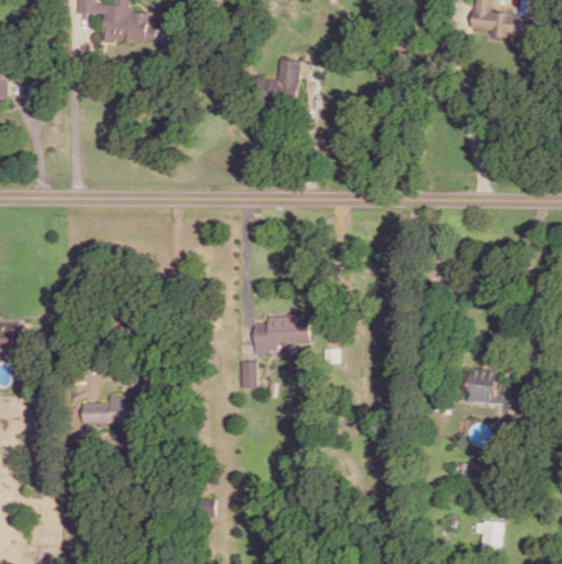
[(50,0),(52,8),(31,13),(29,6),(19,8),(16,0),(50,0)]
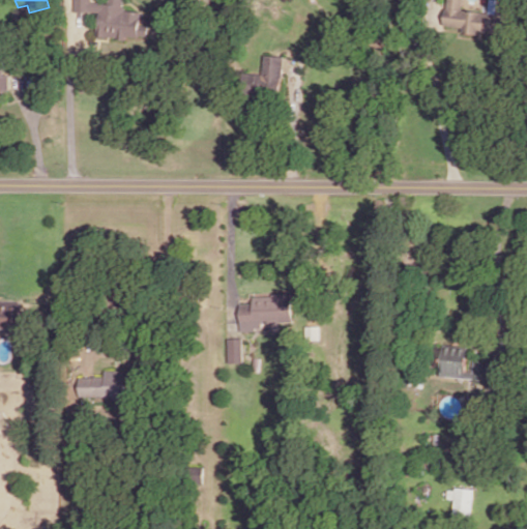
[(89,0),(90,2),(107,3),(107,0),(122,0),(121,5),(125,10),(140,12),(136,37),(122,35),(121,40),(94,36),(97,12),(89,10),(72,11),(71,0),(89,0)]
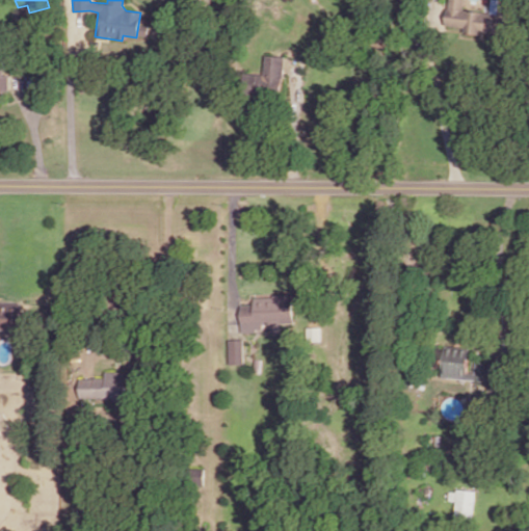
[(464,0),(463,8),(492,11),(492,0),(510,0),(506,34),(461,29),(463,26),(444,24),(446,0),(464,0)]
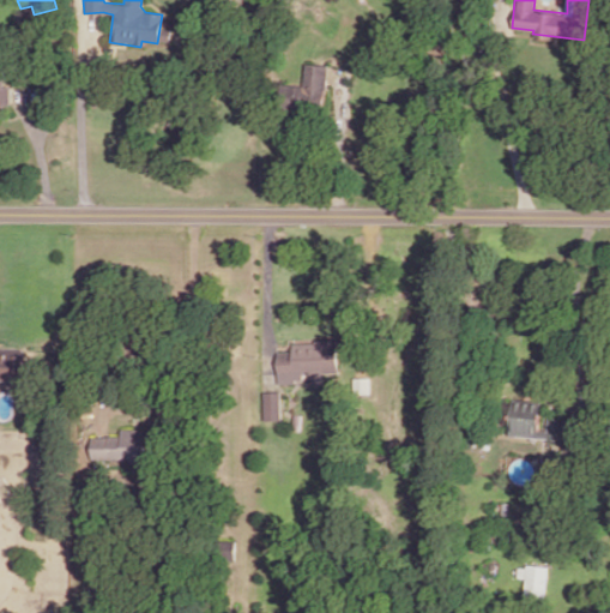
[(0,55),(6,55),(6,88),(12,88),(12,104),(8,103),(7,108),(0,108),(0,55)]
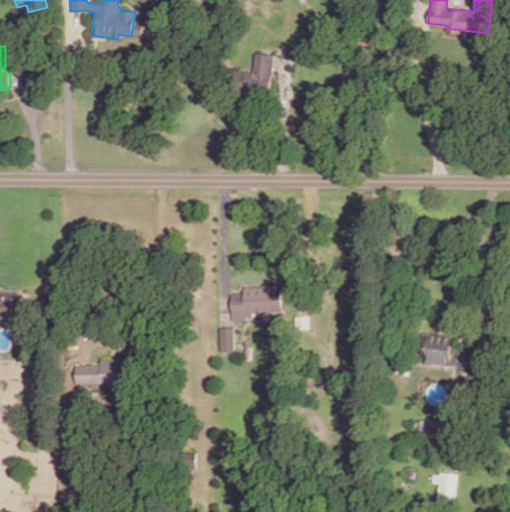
[(269,94),(273,55),(251,53),(249,72),(231,70),(229,90),(269,94)]
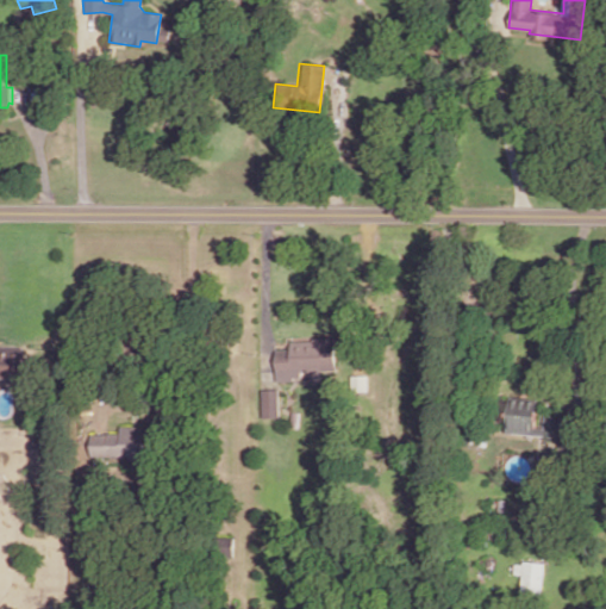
[(286,349),(286,342),(310,341),(310,339),(331,339),(332,370),(318,371),(318,377),(307,377),(307,370),(298,371),(298,376),(273,377),(272,349),(286,349)]
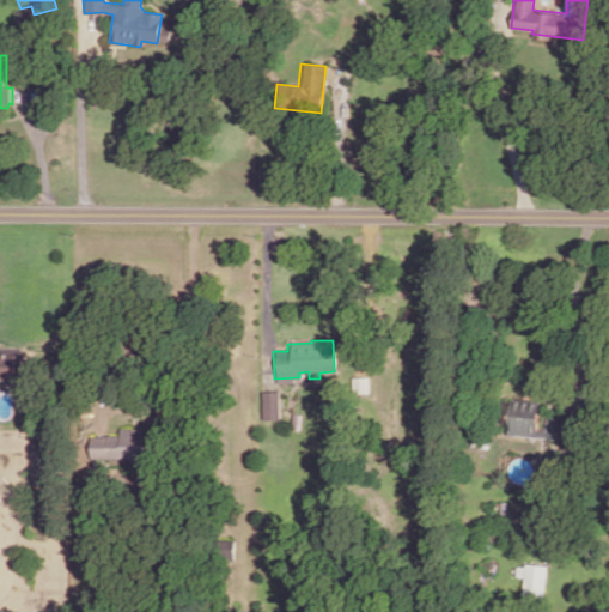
[(0,347),(22,349),(20,381),(0,380),(0,347)]
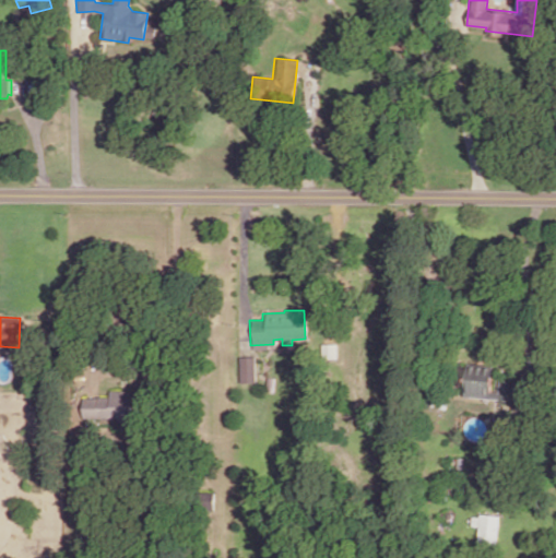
[(252,358),(252,382),(238,382),(238,358),(252,358)]
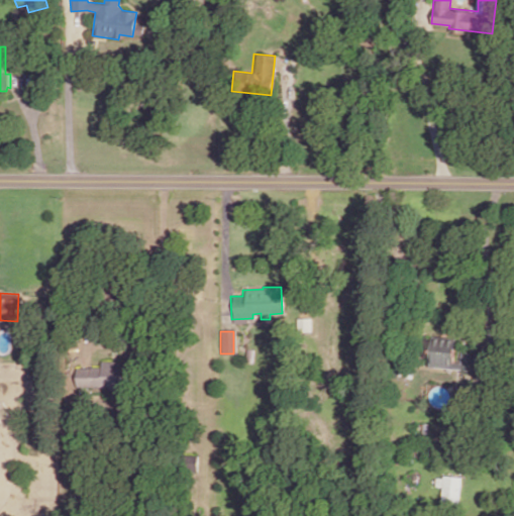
[(459,364),(460,352),(475,354),(473,372),(426,367),(429,337),(456,340),(453,363),(459,364)]
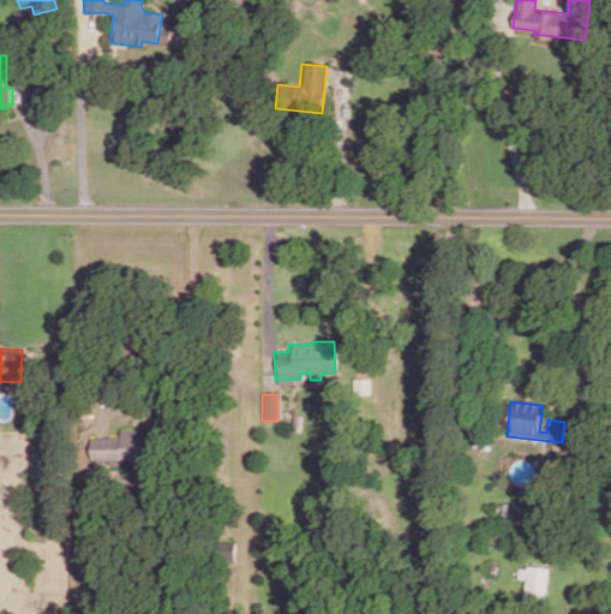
[(120,437),(120,431),(149,431),(149,437),(166,437),(166,463),(105,462),(106,437),(120,437)]
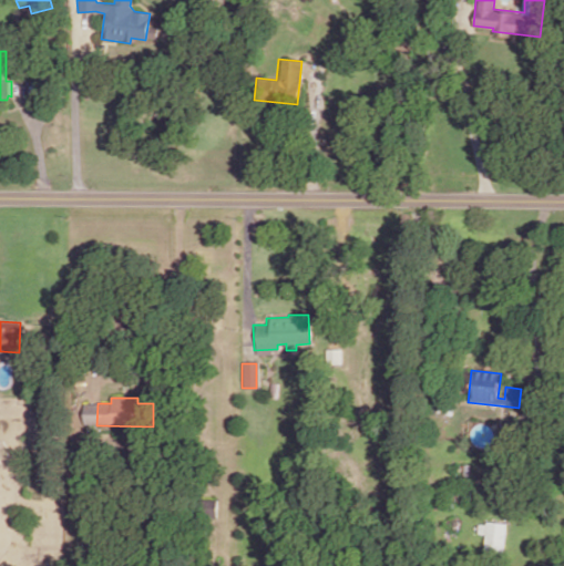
[(485,522),(502,524),(498,552),(481,549),(485,522)]
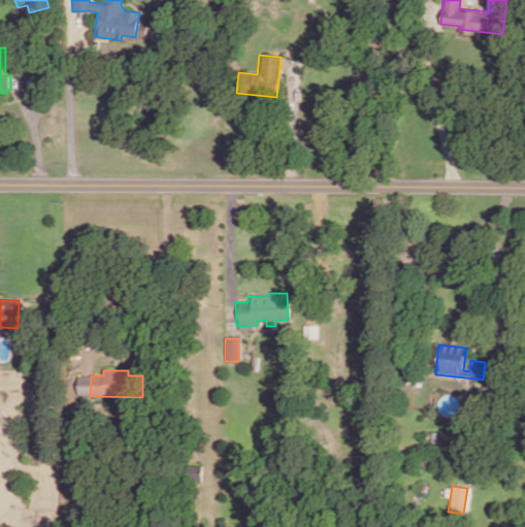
All buildings are outlined.
